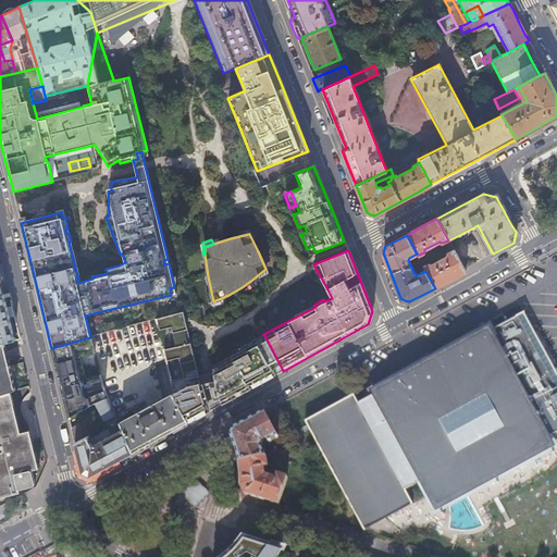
[(424,267),(424,268),(425,271),(435,288),(450,280),(466,271),(463,269),(454,250),(448,254),(447,254),(447,255),(448,256),(433,264),(432,263),(431,263),(425,265),(424,267)]
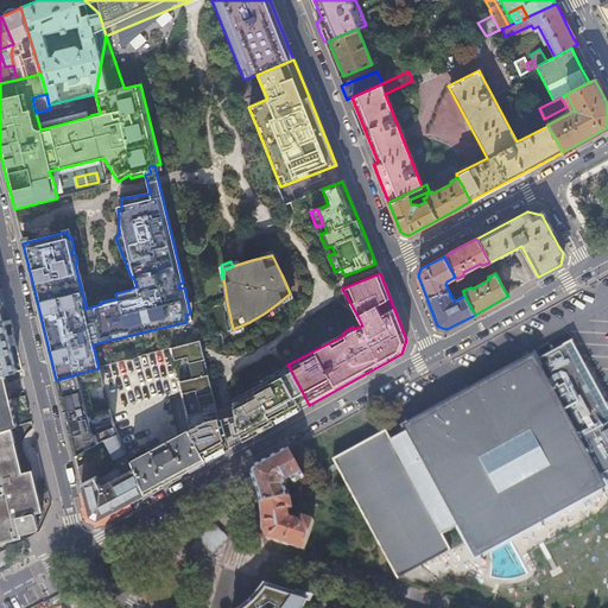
[(0,374),(5,374),(16,371),(8,343),(4,322),(0,322),(0,374)]
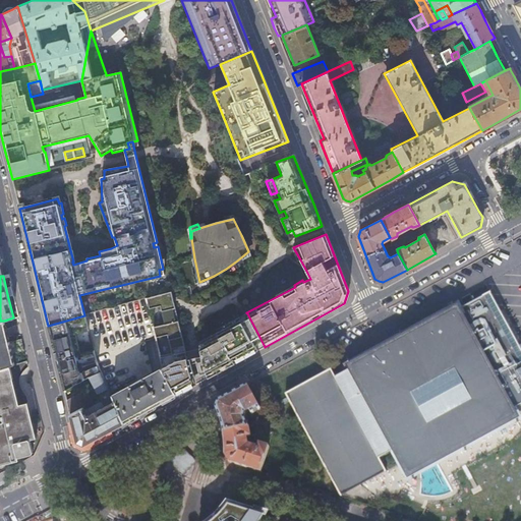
[(164,372),(176,394),(177,395),(187,389),(193,386),(171,292),(146,299),(162,367),(164,372)]
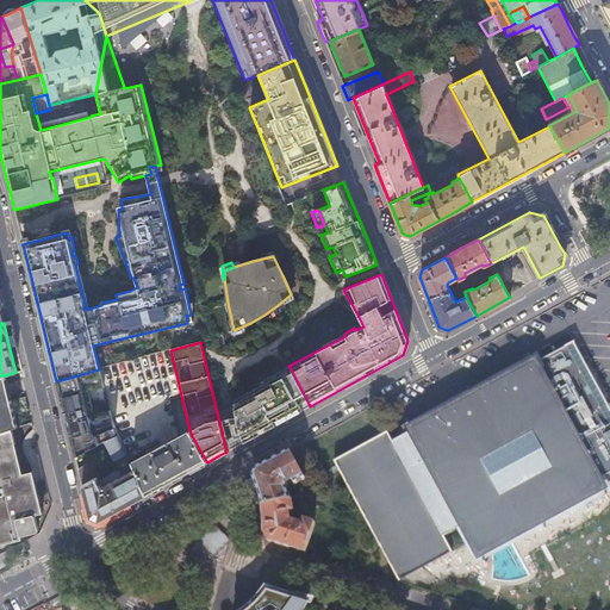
[(334,462),(398,583),(452,553),(447,543),(466,533),(478,555),(601,489),(596,479),(609,471),(609,428),(566,347),(411,431),(411,433),(392,443),(386,433),(334,462)]
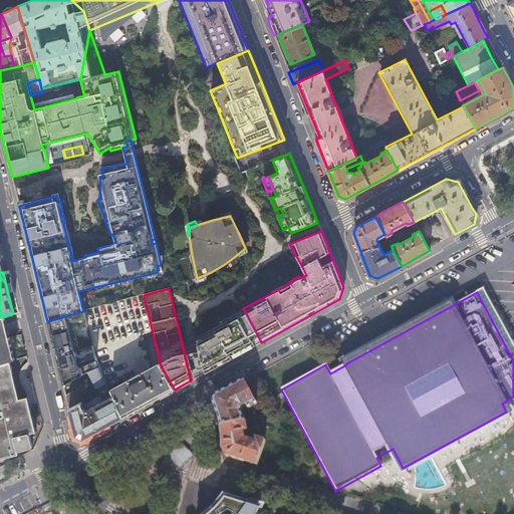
[(244,309),(236,313),(248,336),(256,332),(244,309)]
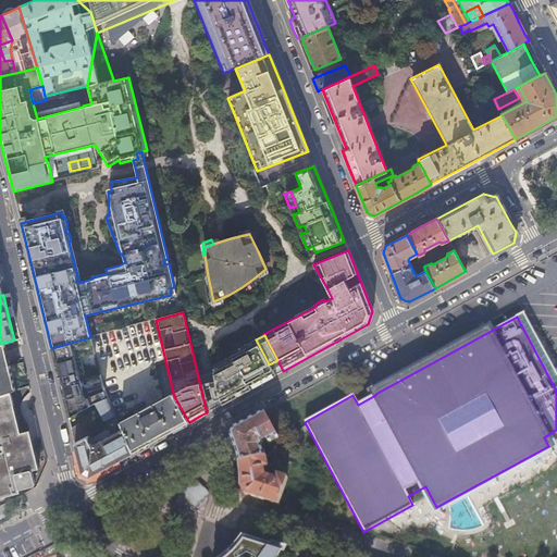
[(90,337),(51,348),(60,383),(69,418),(96,404),(109,397),(103,384),(100,374),(86,378),(81,357),(95,353),(90,337)]
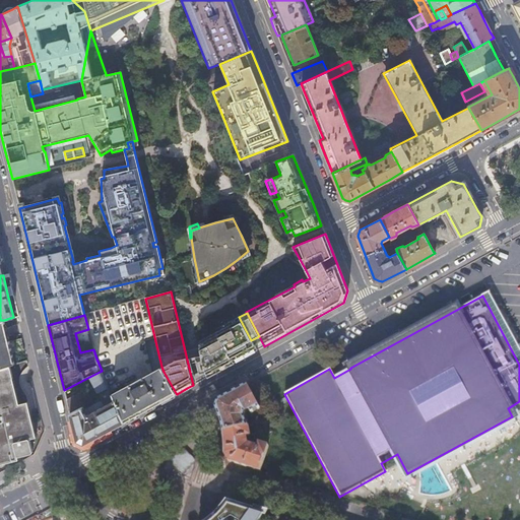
[(193,349),(199,374),(205,372),(207,378),(257,350),(251,340),(239,317),(214,329),(216,332),(198,341),(200,347),(193,349)]
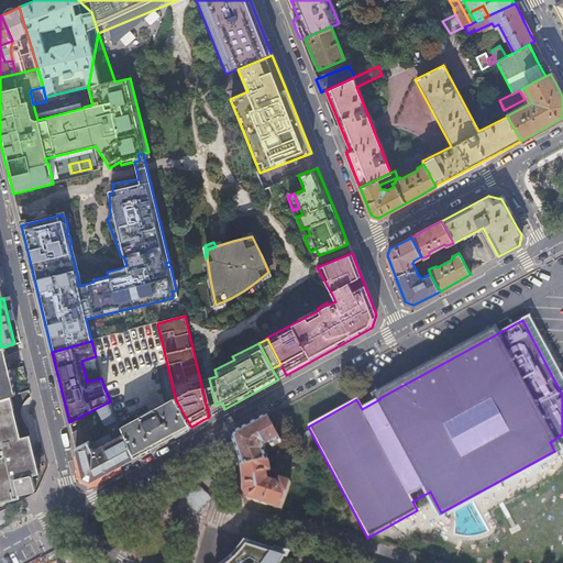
[(7,353),(4,346),(0,346),(0,399),(11,396),(17,395),(13,383),(26,379),(23,366),(10,370),(7,353)]
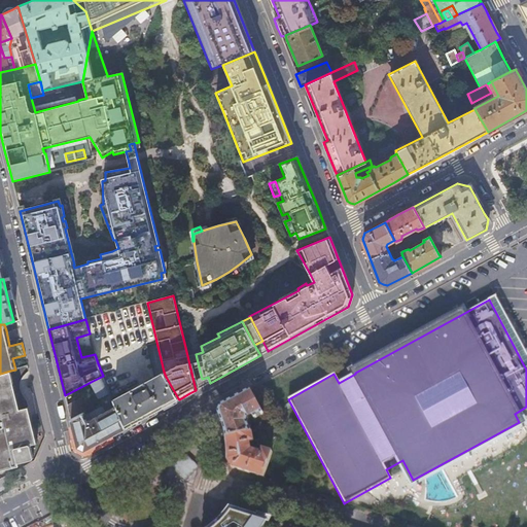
[(13,386),(10,371),(0,374),(0,469),(19,465),(18,462),(33,458),(30,444),(36,442),(35,434),(28,406),(20,409),(13,386)]
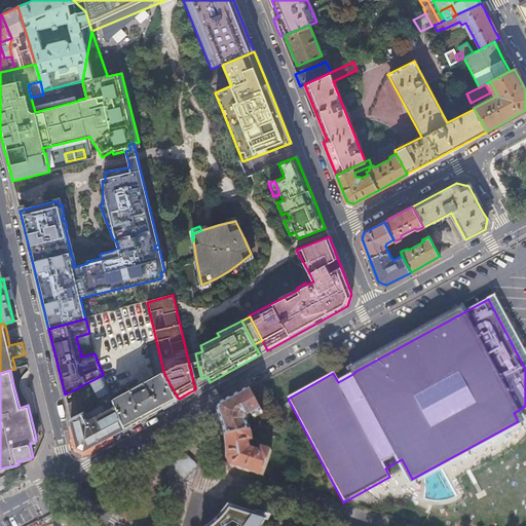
[(178,398),(165,376),(163,371),(113,399),(124,426),(144,416),(178,398)]
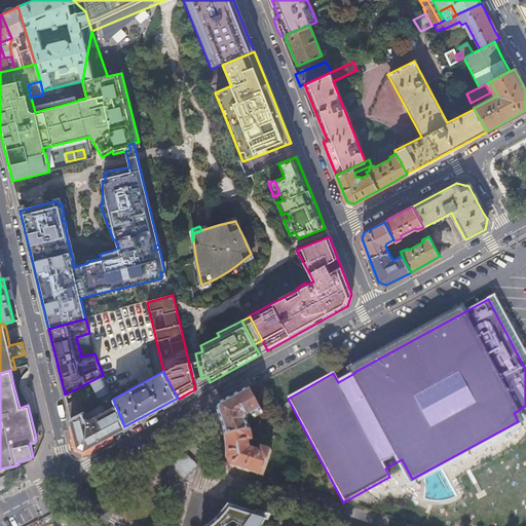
[(113,399),(103,375),(90,381),(102,406),(88,413),(84,411),(80,398),(67,404),(69,411),(72,427),(77,446),(81,448),(84,450),(125,427),(124,426),(113,399)]
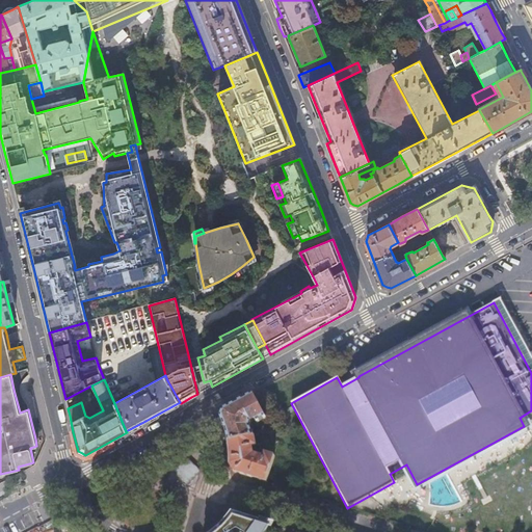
[(246,397),(236,403),(235,402),(220,409),(218,415),(216,419),(213,421),(216,429),(222,426),(224,432),(228,442),(247,437),(253,436),(249,426),(250,422),(254,420),(256,423),(265,419),(251,394),(246,397)]
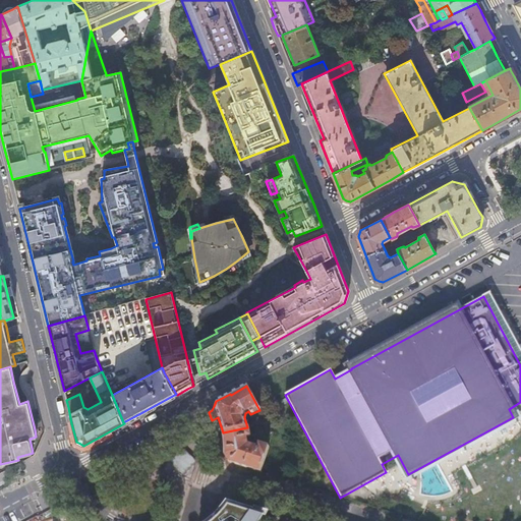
[(247,427),(248,432),(251,432),(251,433),(266,429),(267,433),(272,432),(267,423),(247,427)]
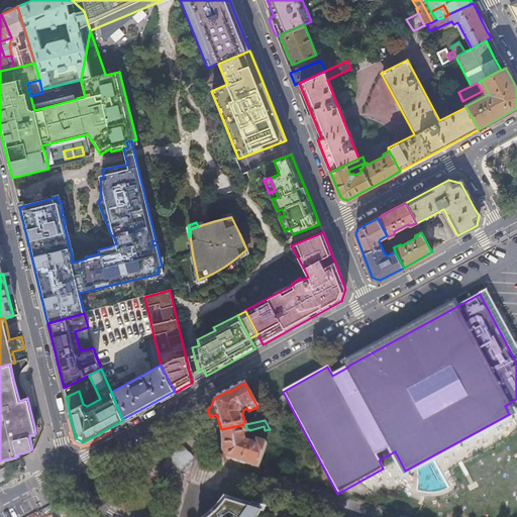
[(240,425),(221,429),(222,441),(222,450),(222,453),(226,459),(257,469),(265,444),(255,441),(254,445),(245,442),(243,434),(247,433),(246,429),(245,424),(240,425)]
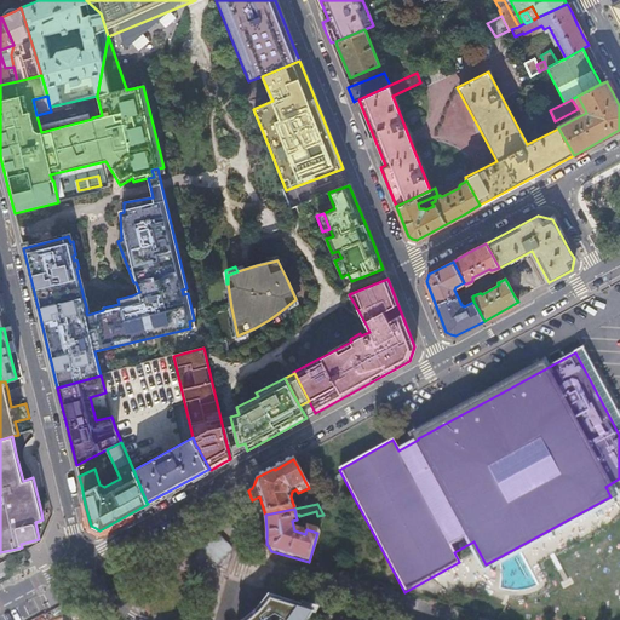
[(269,597),(268,598),(268,600),(264,604),(254,614),(246,619),(309,619),(315,612),(269,597)]
